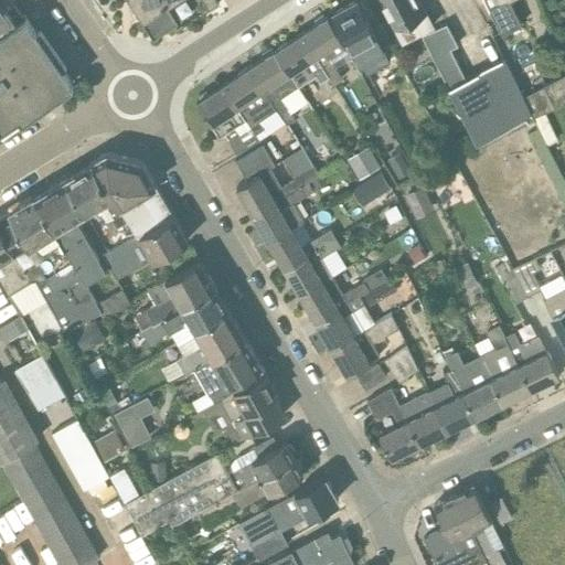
[(0,125),(3,131),(22,119),(39,108),(73,83),(24,13),(14,0),(9,0),(0,6),(0,125)]
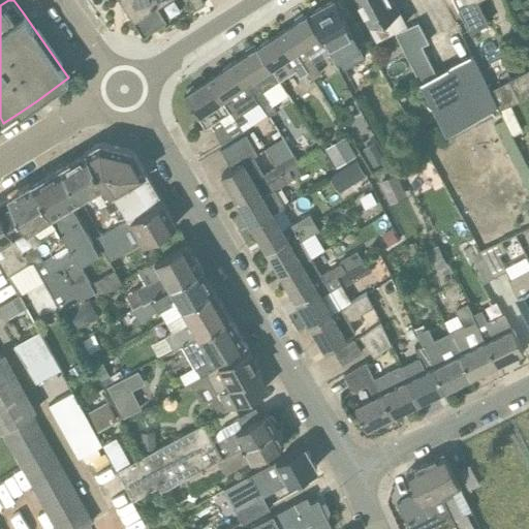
[(124,0),(145,32),(162,21),(154,7),(155,3),(160,0),(194,0),(196,2),(198,0),(124,0)]
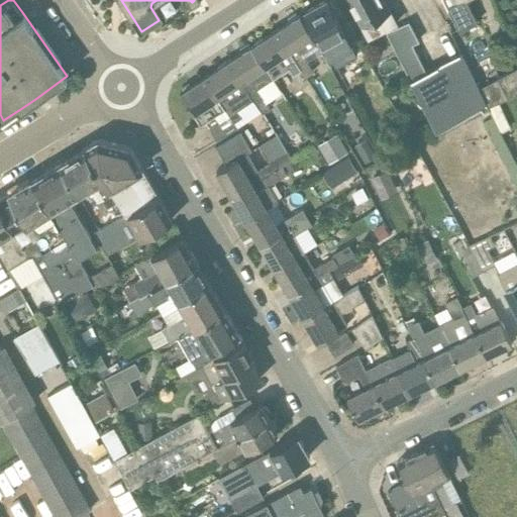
[(336,36),(344,32),(327,0),(325,0),(305,11),(314,28),(335,66),(336,66),(347,88),(358,82),(347,61),(349,60),(336,36)]
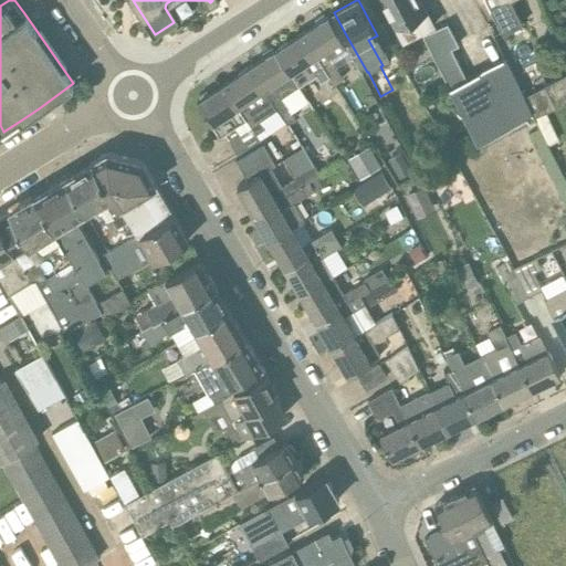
[(381,0),(405,42),(433,27),(419,0),(381,0)]
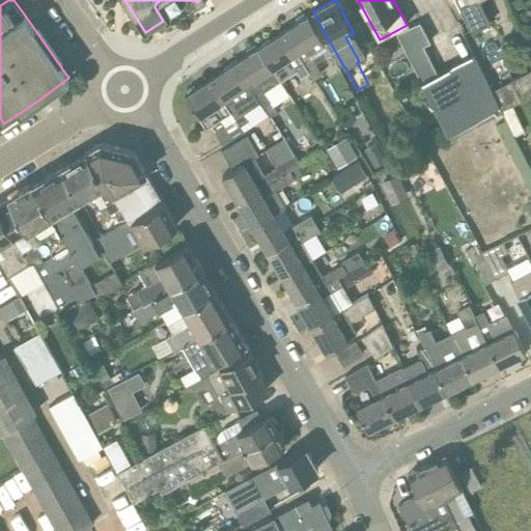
[(320,74),(309,54),(327,44),(308,15),(284,30),(309,71),(309,72),(313,78),(320,74)]
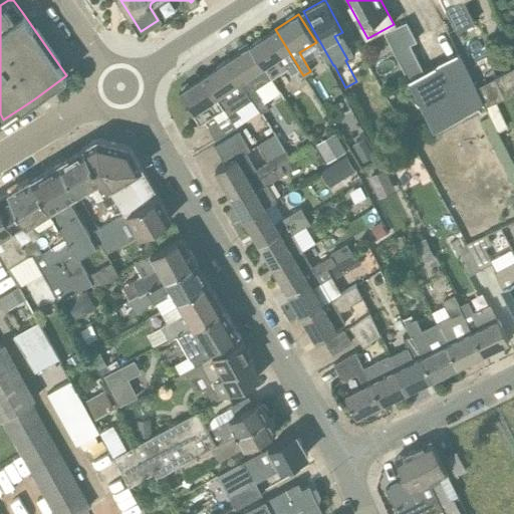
[(434,129),(483,103),(476,88),(458,52),(424,70),(410,43),(417,41),(407,21),(383,32),(408,78),(409,78),(434,129)]
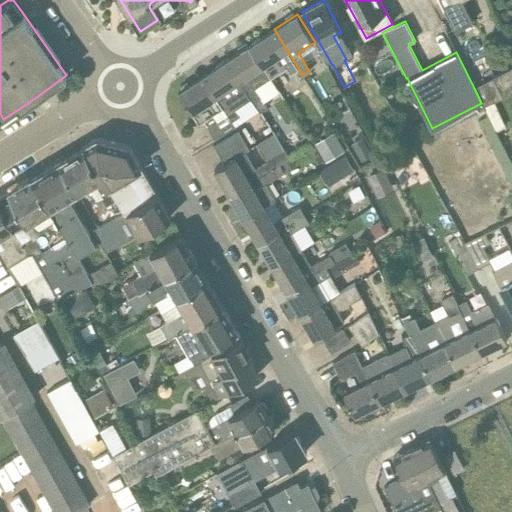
[(291,73),(298,69),(298,68),(274,29),(250,45),(271,78),(287,68),(291,73)]
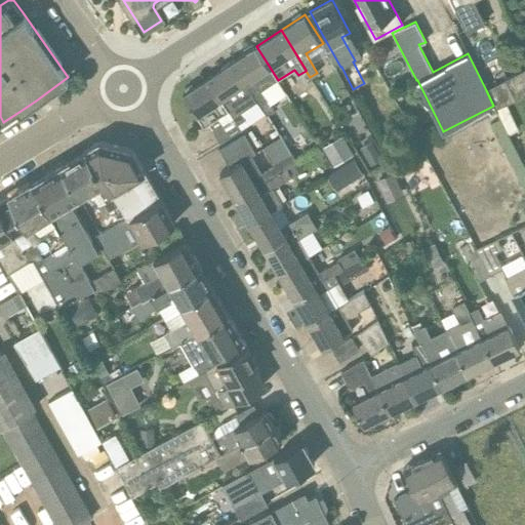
[(261,90),(278,80),(256,46),(232,62),(245,83),(250,91),(256,99),(266,114),(274,109),(261,90)]
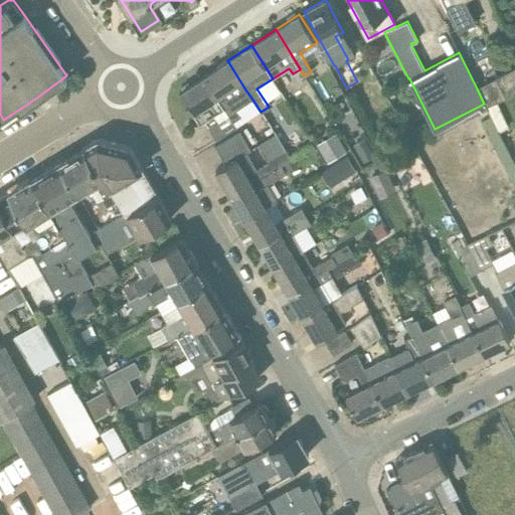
[(235,108),(251,98),(245,90),(240,81),(227,60),(204,75),(222,105),(224,108),(229,116),(232,120),(240,115),(235,108)]
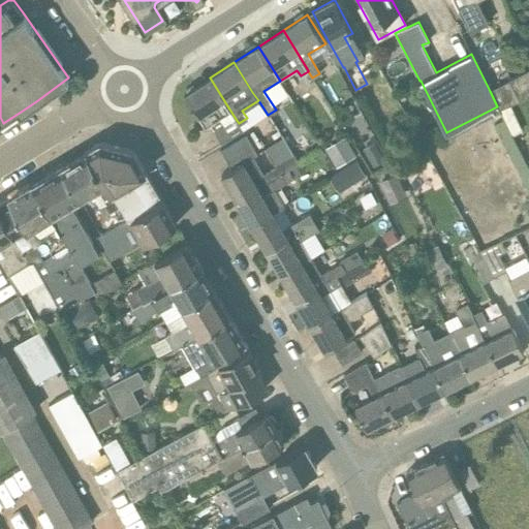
[(528,70),(510,81),(521,100),(528,96),(528,70)]
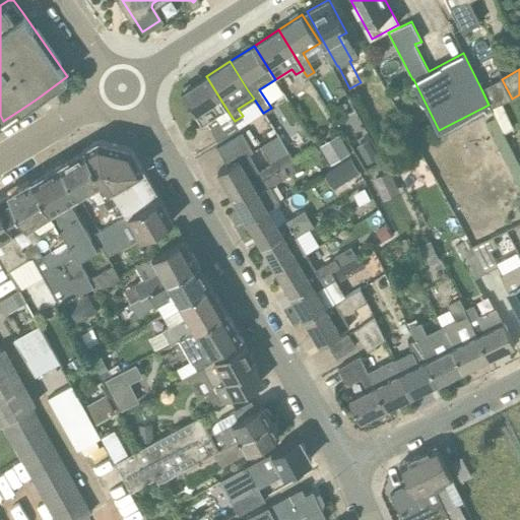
[(202,125),(216,116),(226,109),(224,106),(206,76),(181,92),(202,125)]
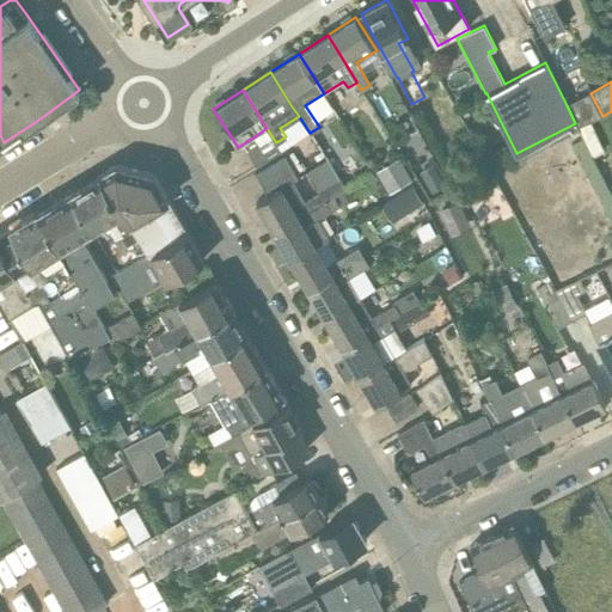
[(577,127),(603,116),(591,93),(567,105),(575,123),(577,127)]
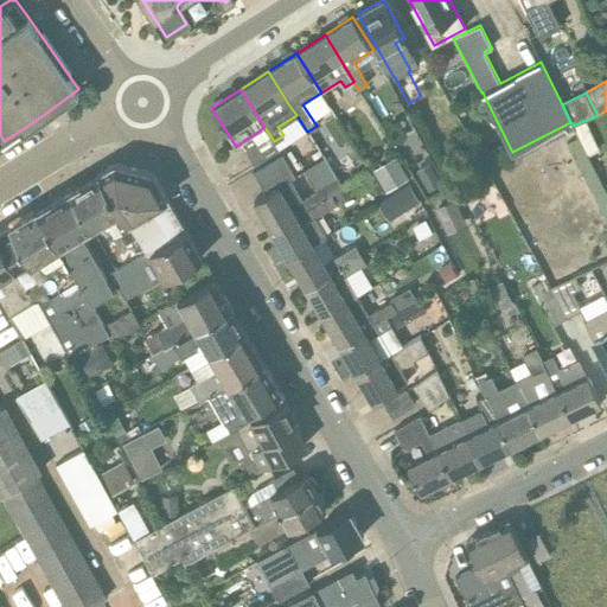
[(601,149),(587,120),(573,126),(588,157),(601,149)]
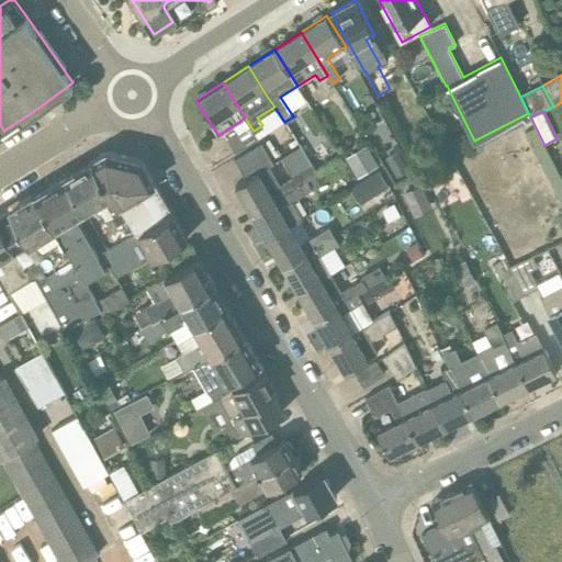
[(254,131),(250,126),(239,133),(228,141),(236,153),(258,138),(254,131)]
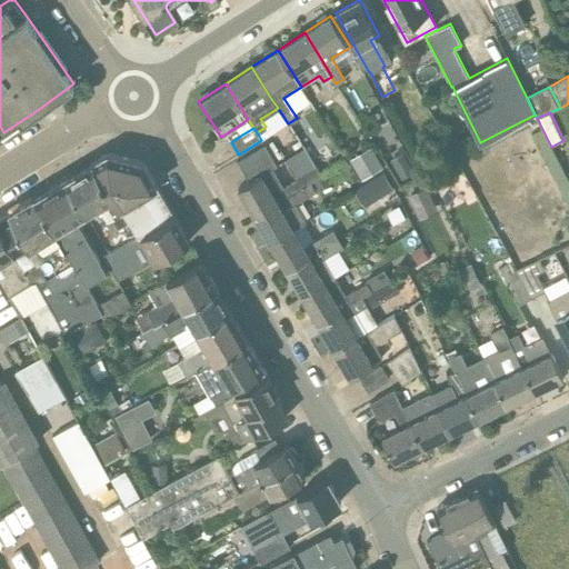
[(238,188),(255,216),(295,192),(310,182),(322,176),(318,167),(297,179),(285,187),(273,168),(277,166),(265,145),(237,161),(249,181),(238,188)]
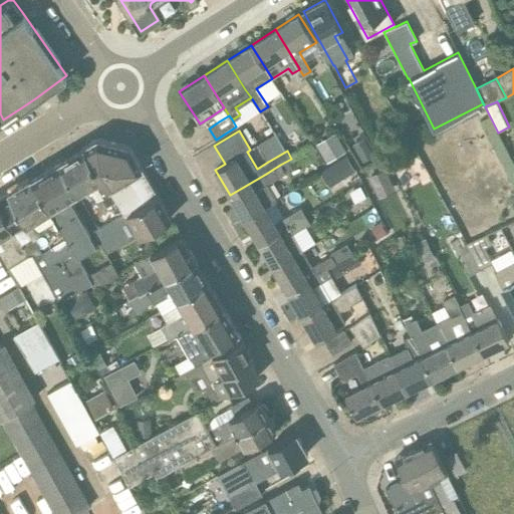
[(319,150),(327,163),(347,151),(339,138),(319,150)]
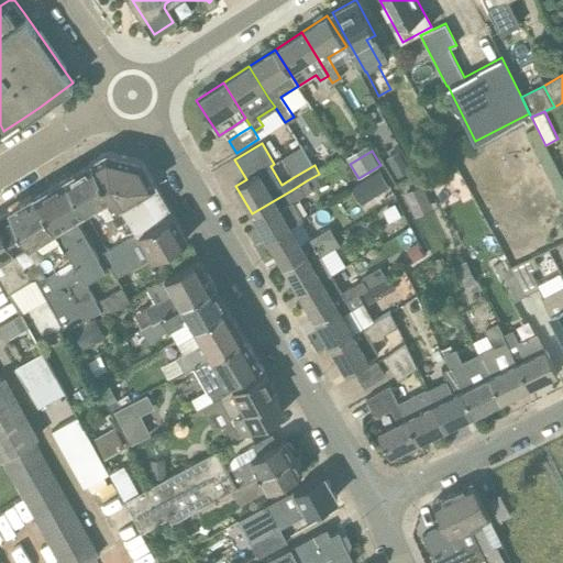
[(107,152),(91,161),(128,219),(130,222),(138,235),(174,214),(166,201),(155,184),(142,161),(107,152)]
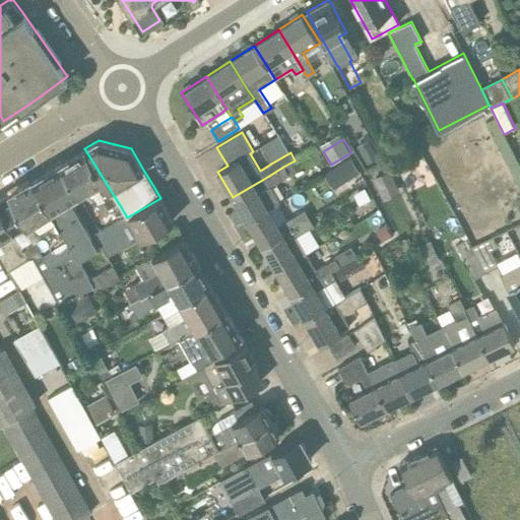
[(379,158),(372,146),(360,152),(367,166),(379,158)]
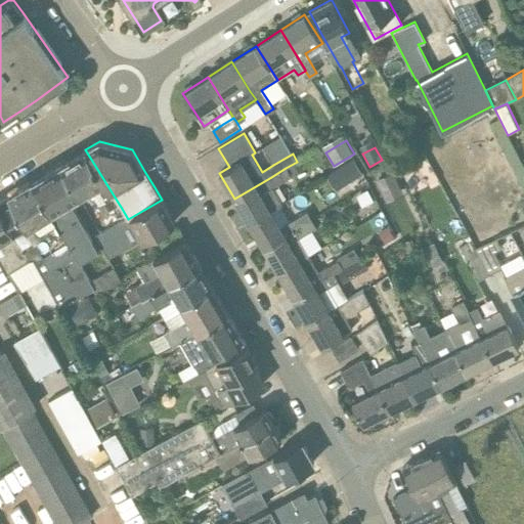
[(108,210),(119,204),(85,149),(61,164),(80,195),(87,191),(94,205),(103,200),(108,210)]
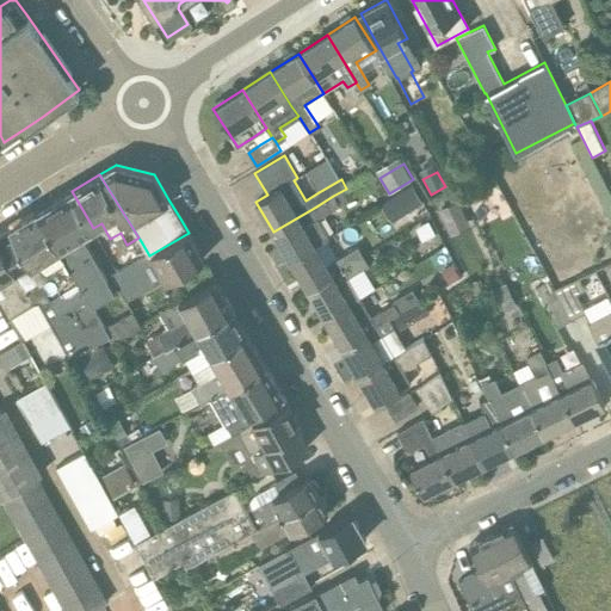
[(412,185),(396,196),(407,213),(423,202),(412,185)]
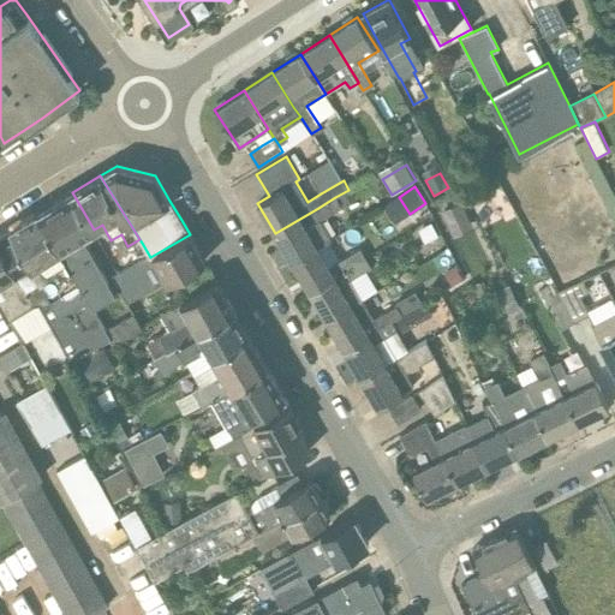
[(354,198),(348,190),(338,196),(342,206),(354,198)]
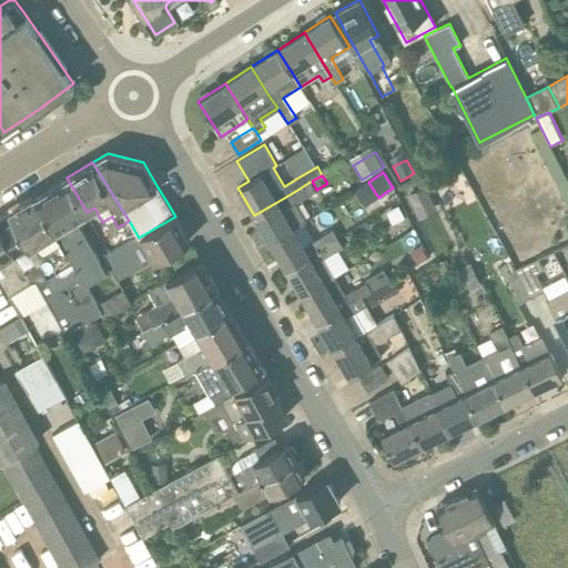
[(108,273),(75,217),(87,212),(67,178),(37,195),(81,279),(87,285),(108,273)]
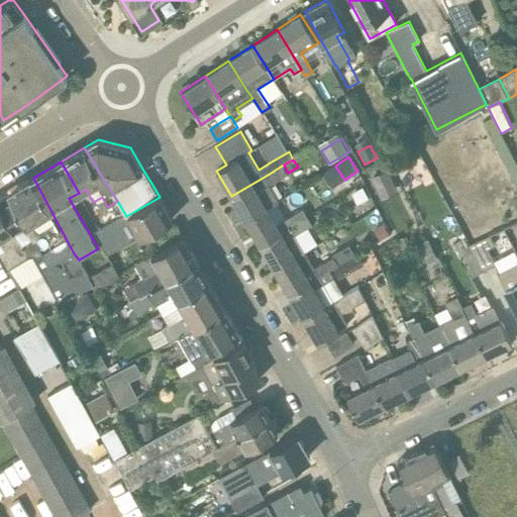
[(231,196),(245,220),(276,202),(279,201),(269,185),(287,174),(282,166),(268,175),(231,196)]
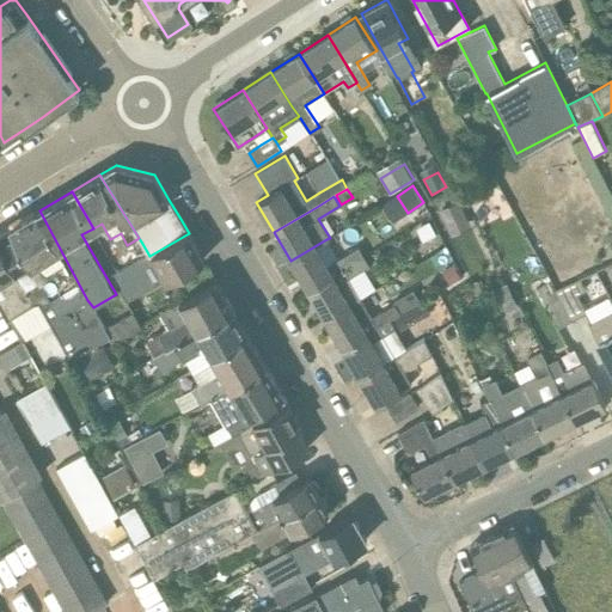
[(440,210),(448,230),(469,220),(460,201),(440,210)]
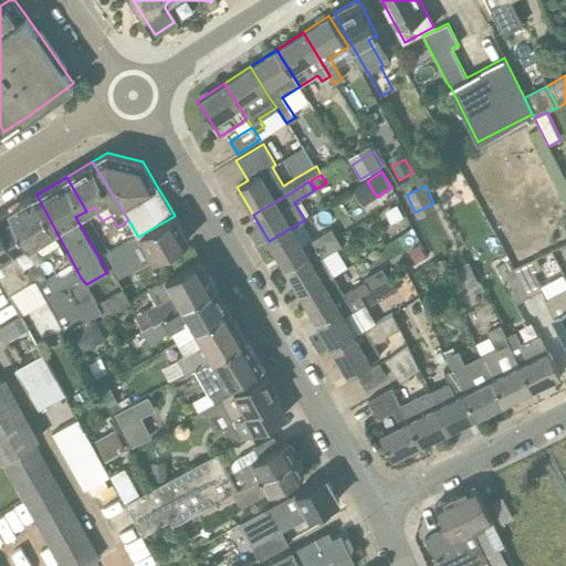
[(37,195),(0,217),(0,223),(0,224),(13,217),(28,241),(16,249),(33,279),(37,279),(49,297),(69,329),(102,312),(96,303),(87,286),(81,278),(37,195)]
